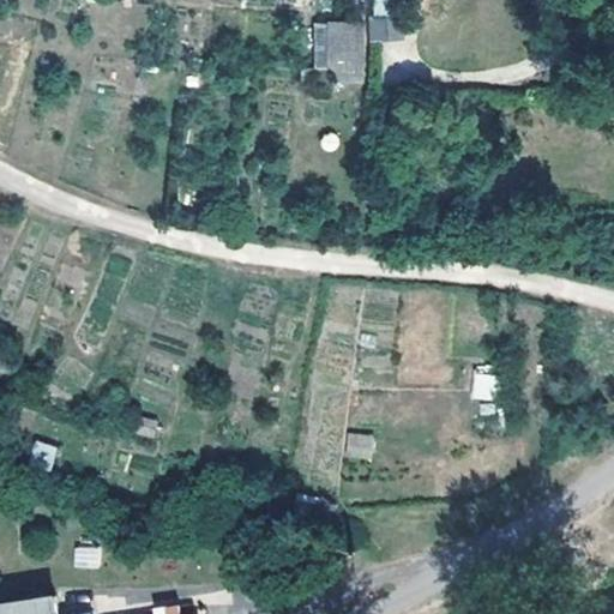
[(396,14),(397,0),(371,0),(371,14),(396,14)]
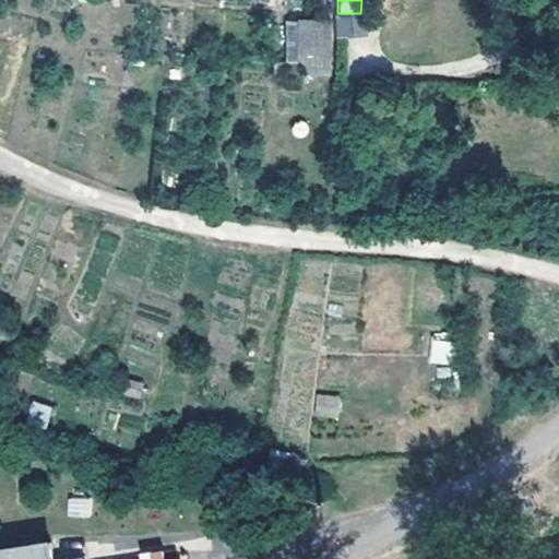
[(335,18),(334,35),(359,35),(360,18),(335,18)]
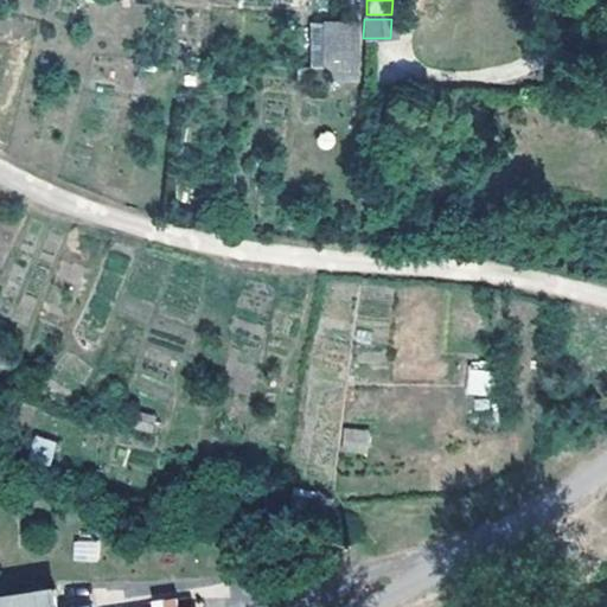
[(351,81),(355,25),(331,23),(319,24),(318,72),(318,80),(351,81)]
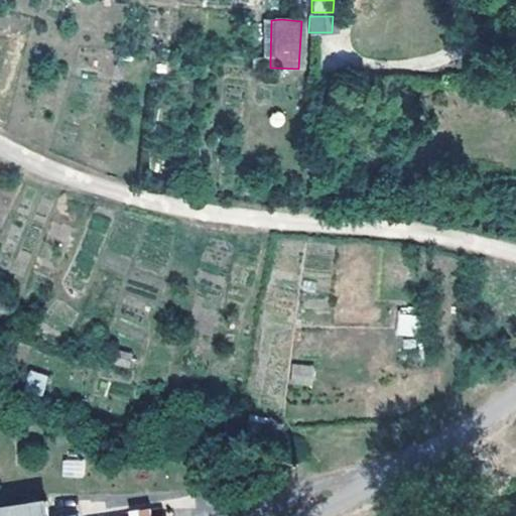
[(416,335),(415,309),(397,310),(397,335),(416,335)]
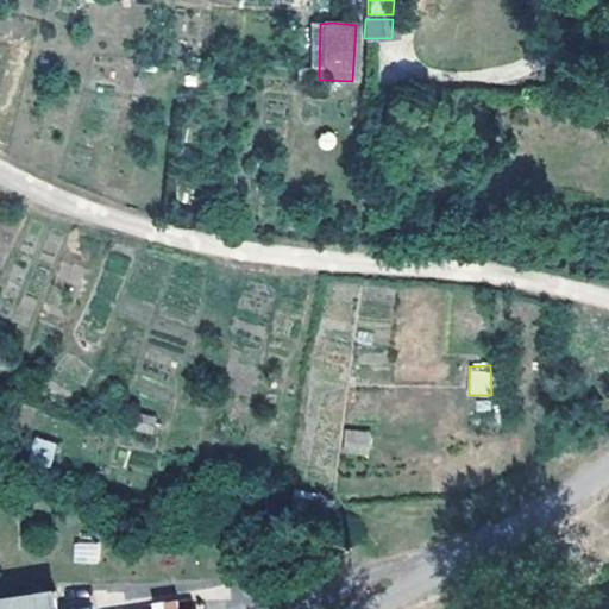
[(343,456),(370,454),(370,429),(343,429),(343,456)]
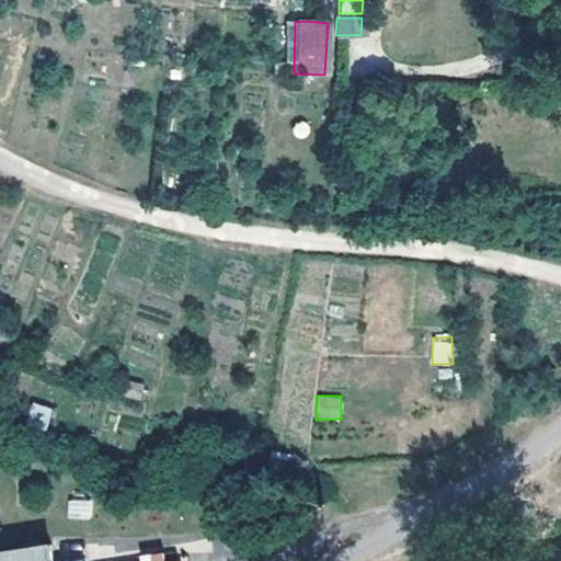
[(33,401),(24,424),(45,432),(54,409),(33,401)]
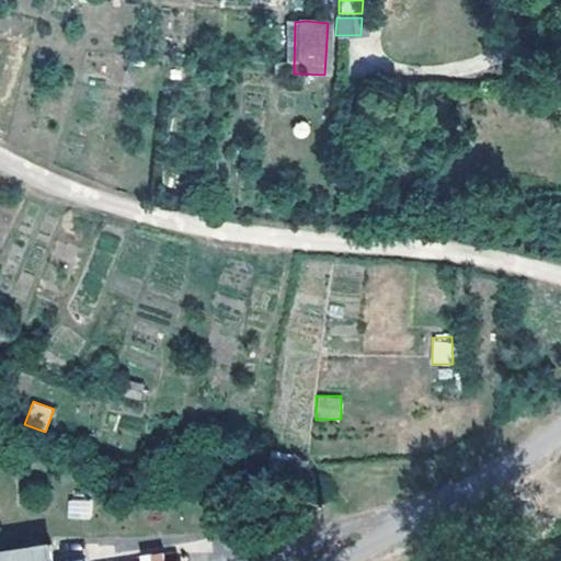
[(92,517),(91,500),(67,500),(67,518),(92,517)]
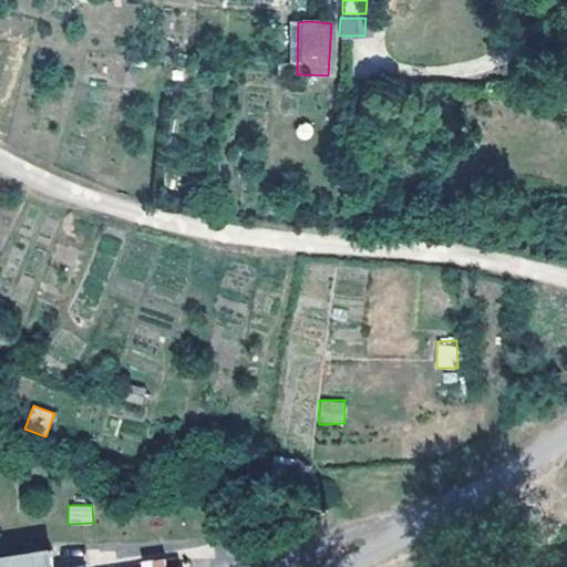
[(49,566),(48,554),(0,558),(0,566),(49,566)]
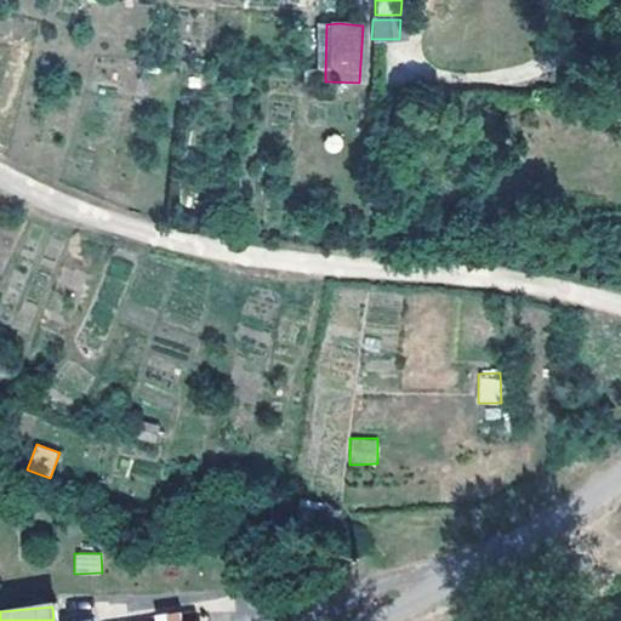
All buildings are outlined.
